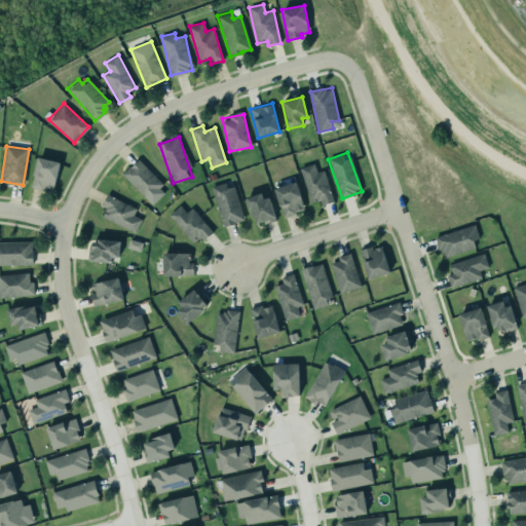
[(37,157),(30,186),(42,190),(43,188),(52,189),(60,162),(37,157)]
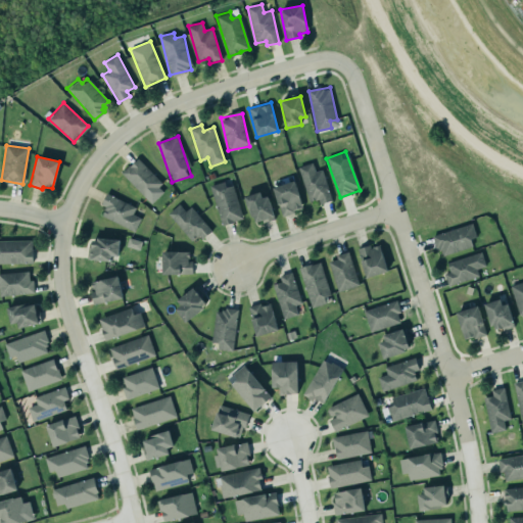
[(128,164),(120,173),(150,203),(162,191),(157,186),(161,183),(137,157),(129,165),(128,164)]
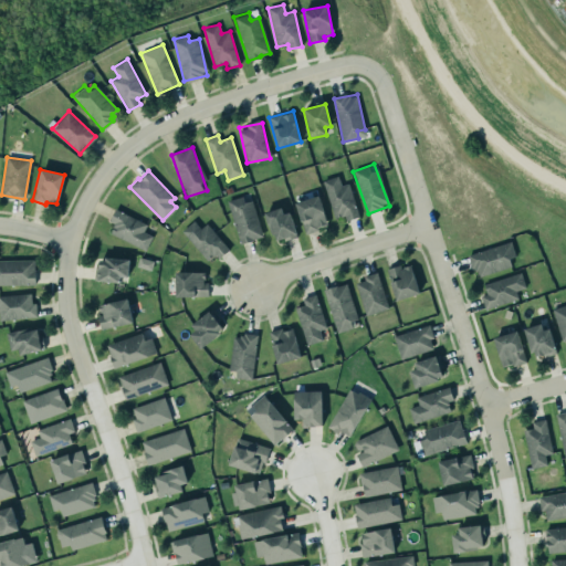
[(334,219),(344,216),(346,221),(358,217),(349,184),(341,186),(338,176),(323,180),(334,219)]
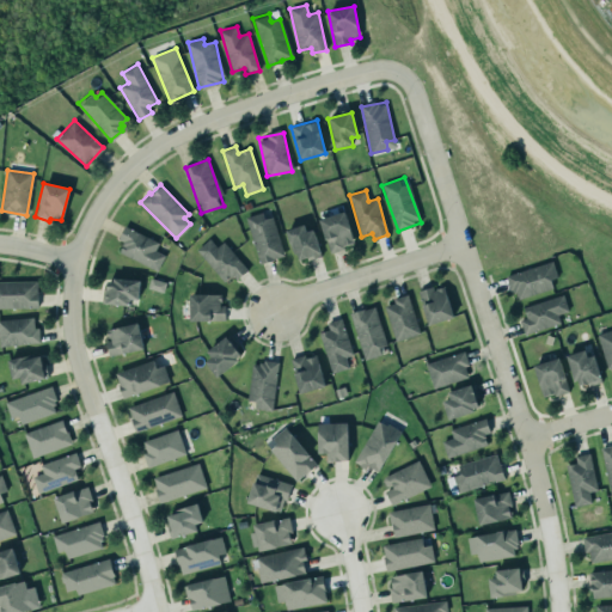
[(243,215),(261,209),(263,218),(271,216),(283,256),(258,265),(243,215)]
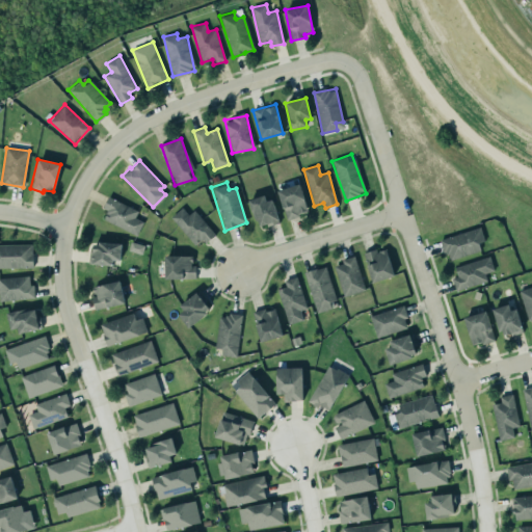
[(309,213),(300,184),(277,190),(286,219),(309,213)]
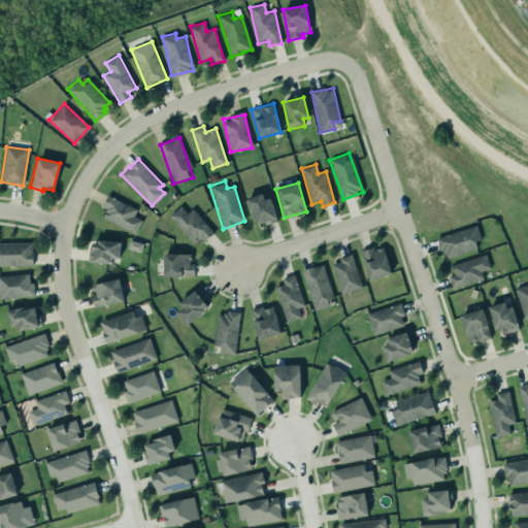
[(261,193),(263,199),(268,198),(276,220),(264,225),(264,223),(256,225),(255,218),(252,219),(244,198),(261,193)]
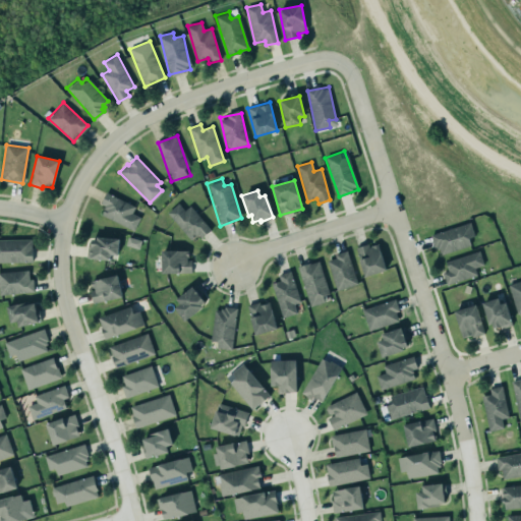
[(101,205),(106,207),(102,215),(134,231),(140,217),(132,213),(135,207),(106,192),(101,205)]
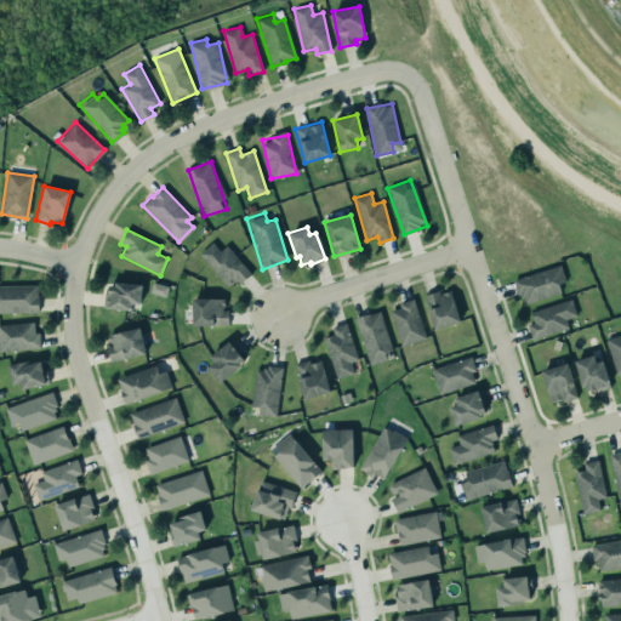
[(198,252),(226,285),(234,279),(238,283),(250,273),(226,244),(218,250),(211,241),(198,252)]
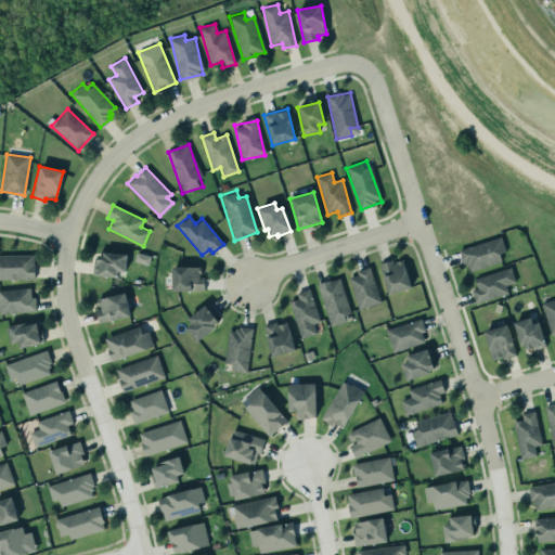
[(461,247),(465,270),(502,263),(500,253),(505,252),(503,240),(461,247)]
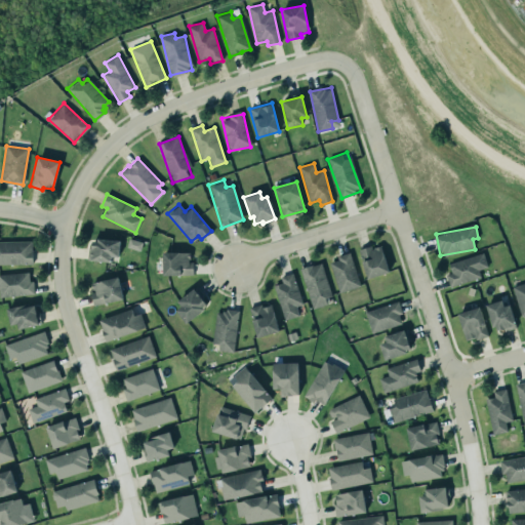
[(90,239),(89,259),(119,260),(120,240),(90,239)]
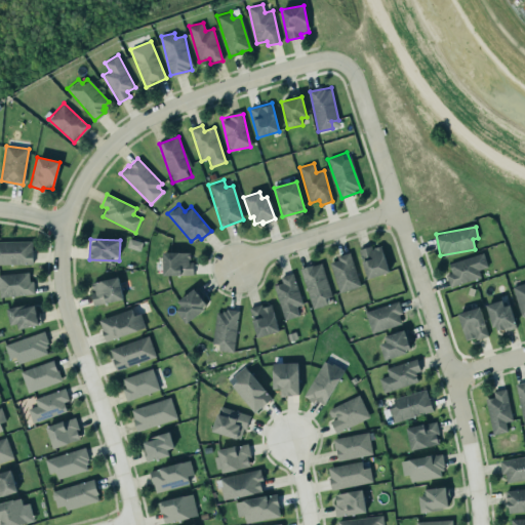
[(0,241),(0,264),(32,264),(32,250),(31,250),(31,241),(0,241)]
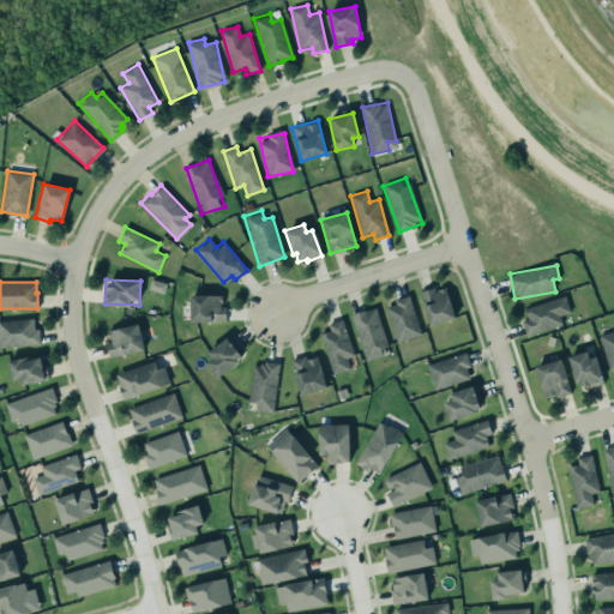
[(420,294),(431,326),(456,318),(445,286),(420,294)]
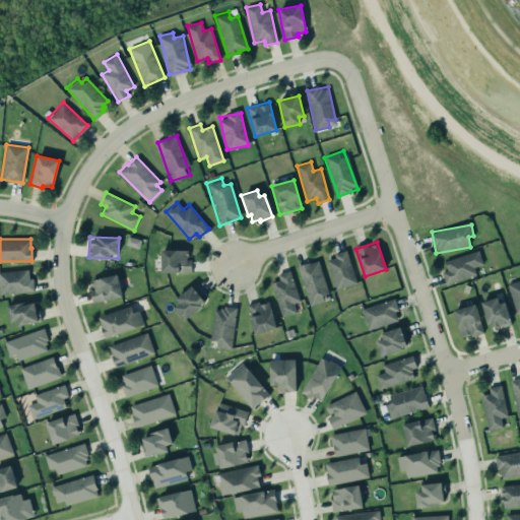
[(325,260),(335,289),(355,282),(345,249),(333,253),(334,257),(325,260)]
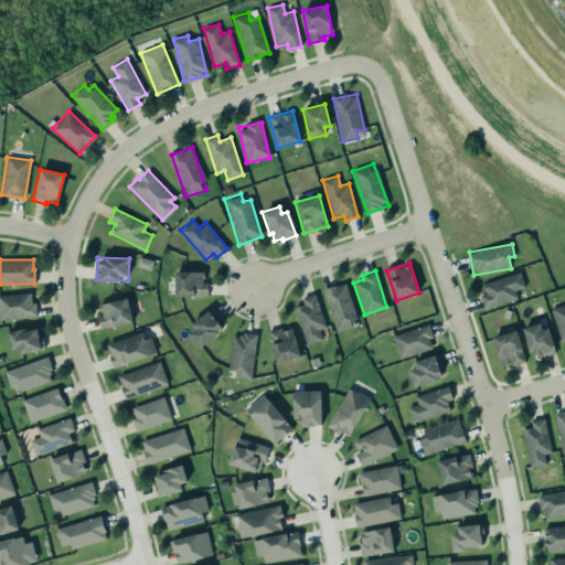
[(173,272),(203,272),(203,279),(202,279),(202,281),(206,281),(208,296),(173,296),(173,272)]
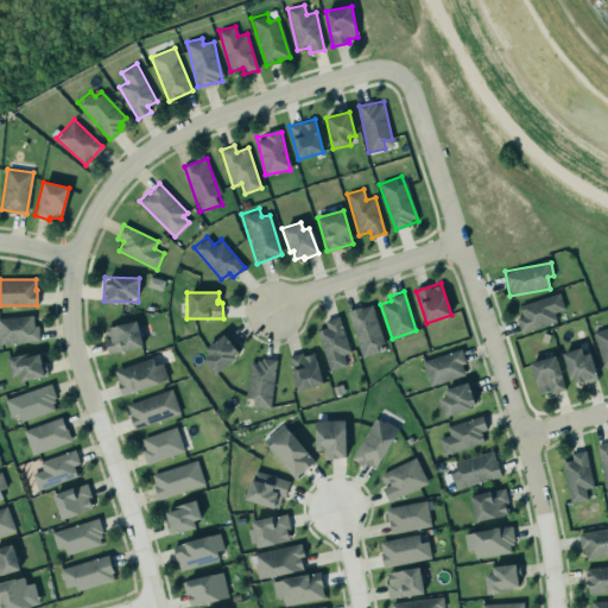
[(517,317),(521,333),(557,322),(555,312),(565,309),(561,293),(520,305),(523,316),(517,317)]
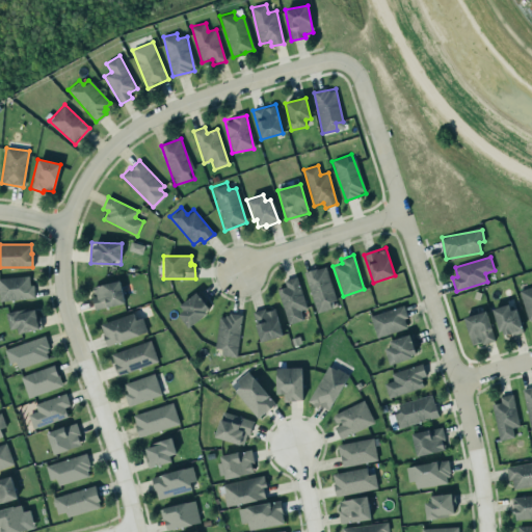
[(302,272),(315,268),(315,269),(324,266),(335,299),(328,301),(329,308),(316,312),(302,272)]
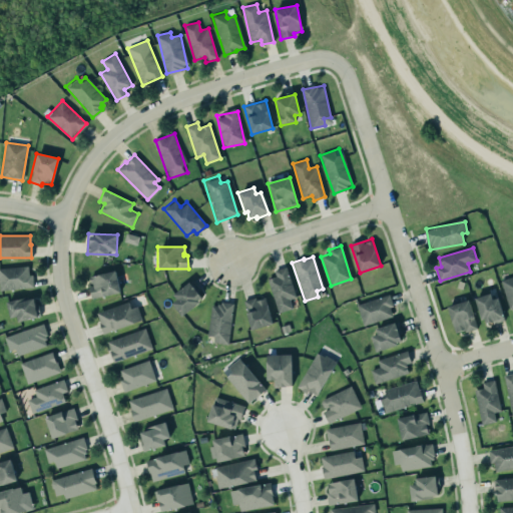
[(0,268),(0,289),(33,288),(33,275),(28,275),(28,267),(0,268)]
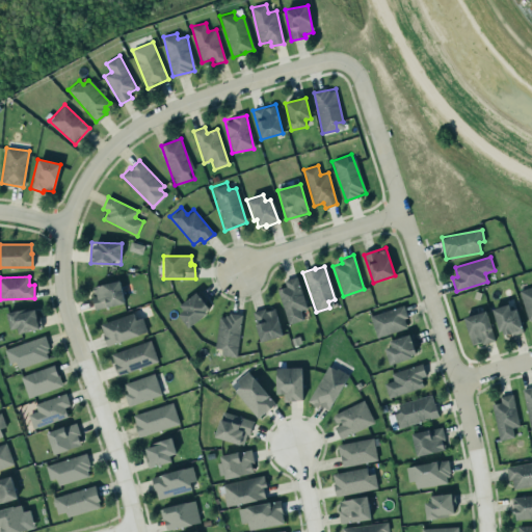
[(276,290),(289,325),(302,320),(300,311),(308,309),(296,276),(284,281),(286,287),(276,290)]
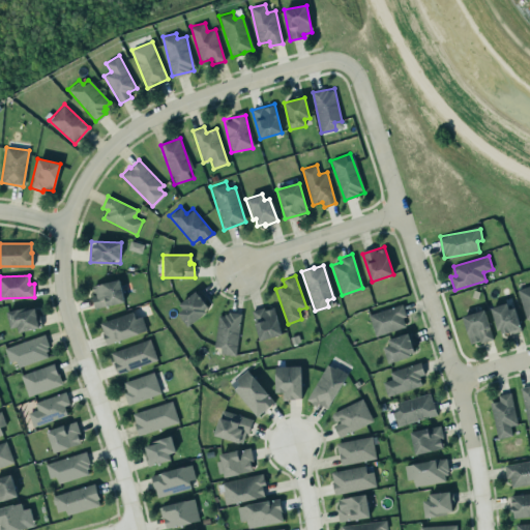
[(92,308),(105,305),(105,306),(123,302),(118,280),(91,286),(92,292),(93,292),(94,294),(90,295),(92,308)]
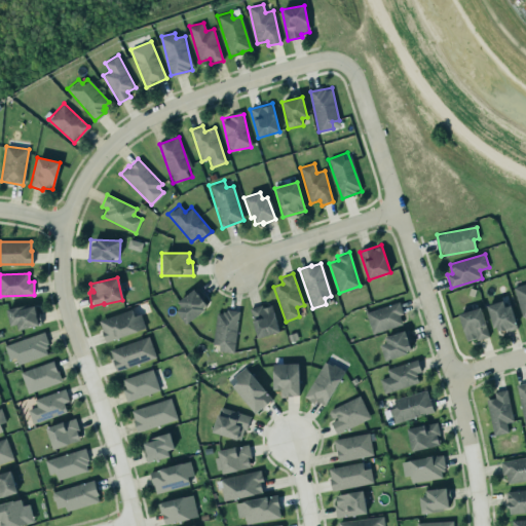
[(525,284),(515,286),(521,318),(525,317),(525,284)]
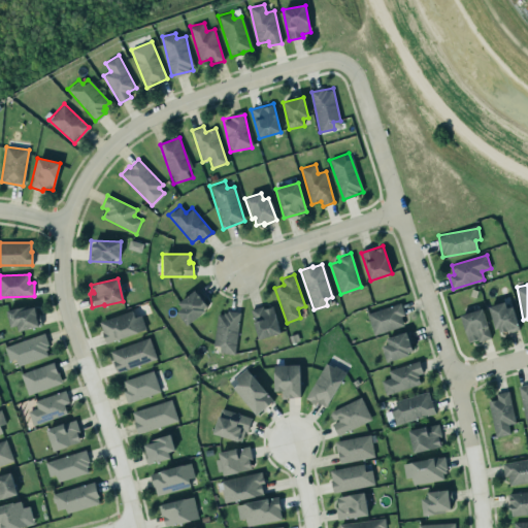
[(176,303),(193,290),(205,305),(202,308),(203,310),(186,325),(175,312),(180,307),(176,303)]
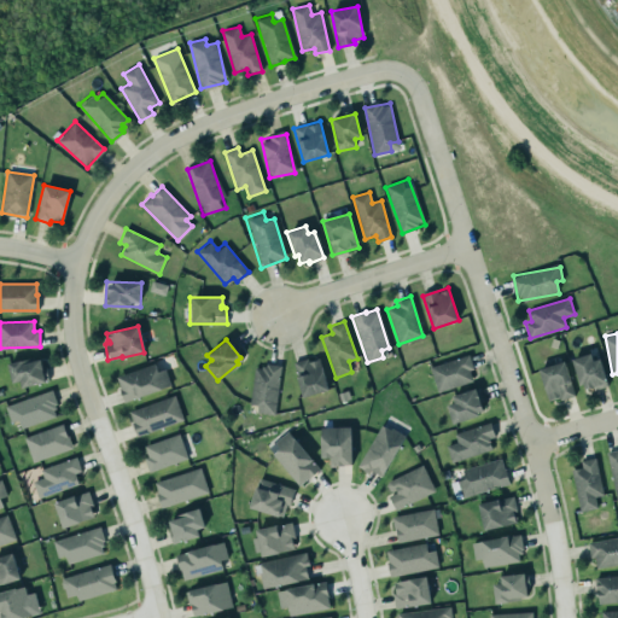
[(429,366),(436,391),(471,380),(468,369),(472,368),(467,354),(429,366)]
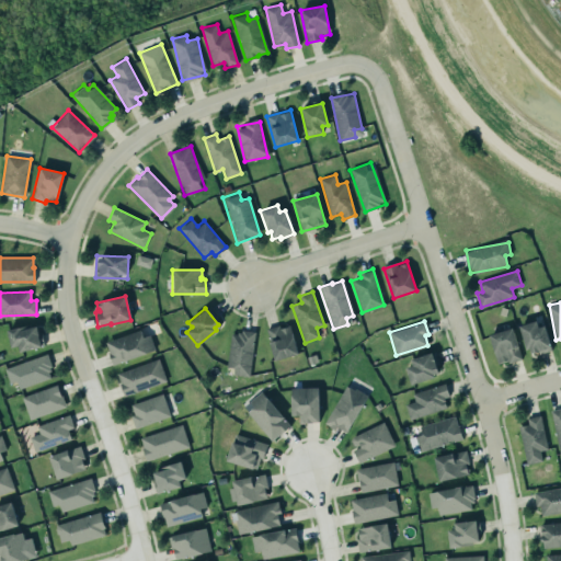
[(538,327),(537,321),(521,324),(528,355),(551,351),(546,325),(538,327)]
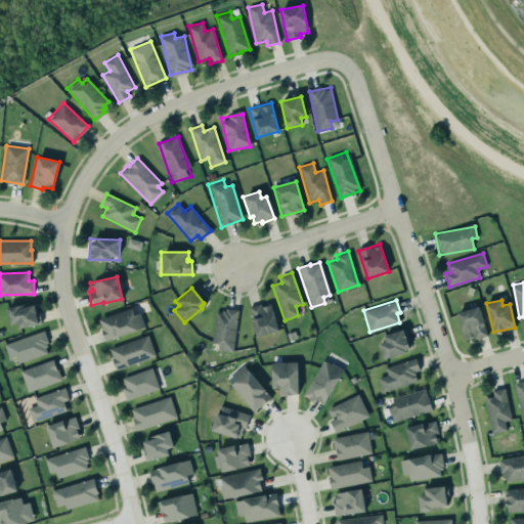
[(248,309),(257,338),(278,331),(270,302),(248,309)]
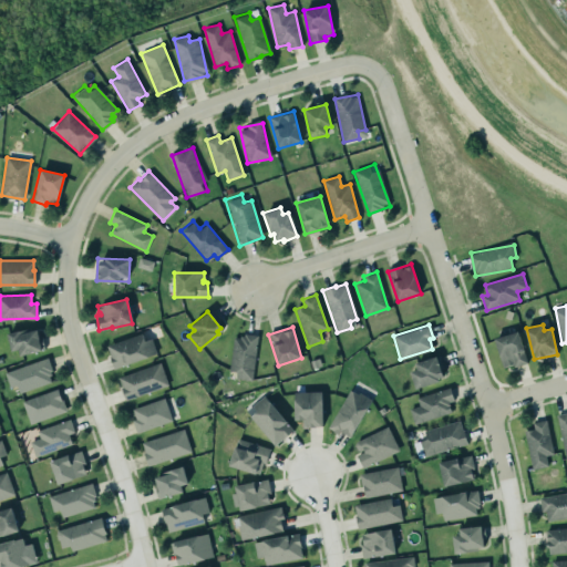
[(41,336),(44,348),(40,349),(41,351),(19,356),(18,350),(11,351),(6,333),(29,328),(30,331),(35,330),(38,337),(41,336)]
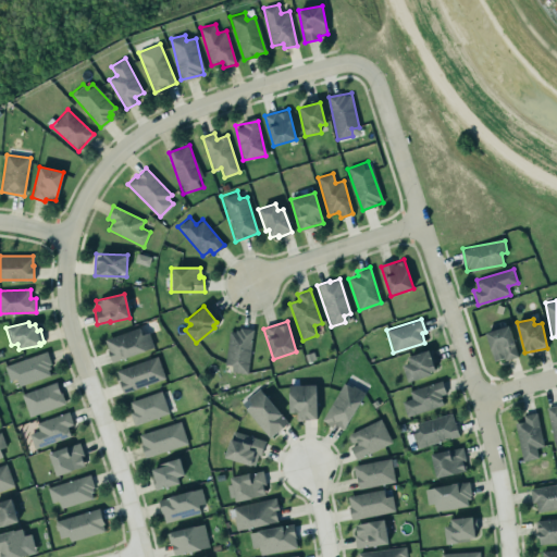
[(494,362),(518,356),(509,325),(485,332),(494,362)]
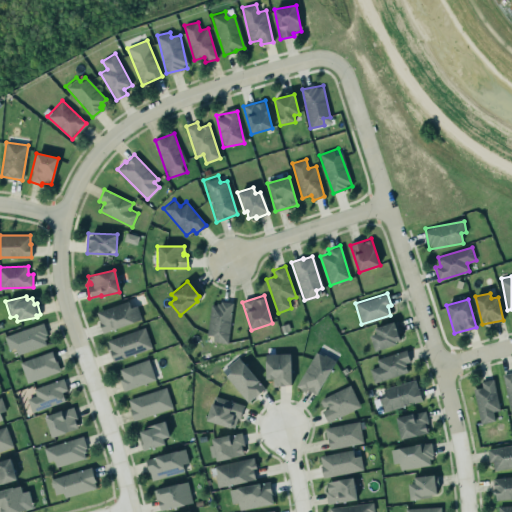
[(232,302),(227,344),(211,341),(211,336),(205,335),(210,304),(215,304),(216,302),(219,303),(219,300),(232,302)]
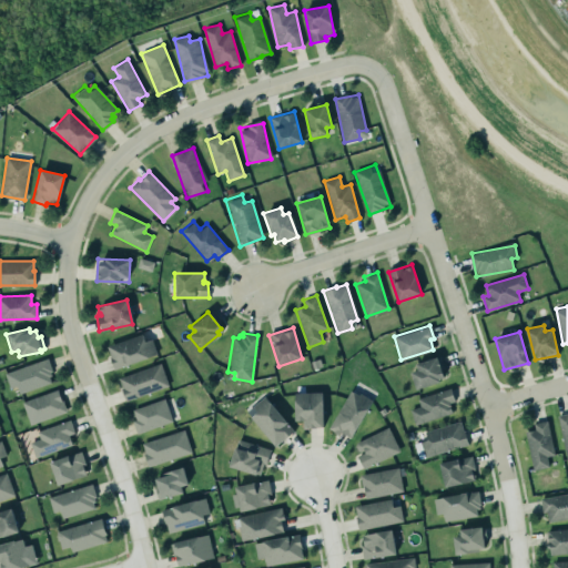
[(158,355),(152,340),(145,342),(143,334),(107,346),(114,369),(158,355)]
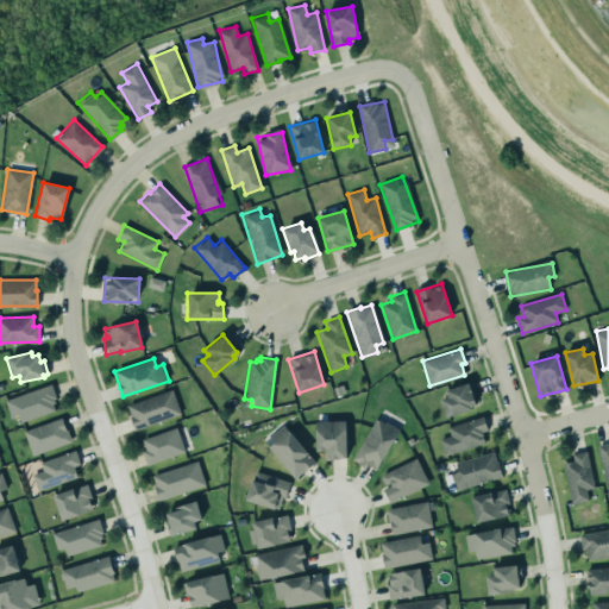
[(446,416),(479,407),(472,384),(439,394),(446,416)]
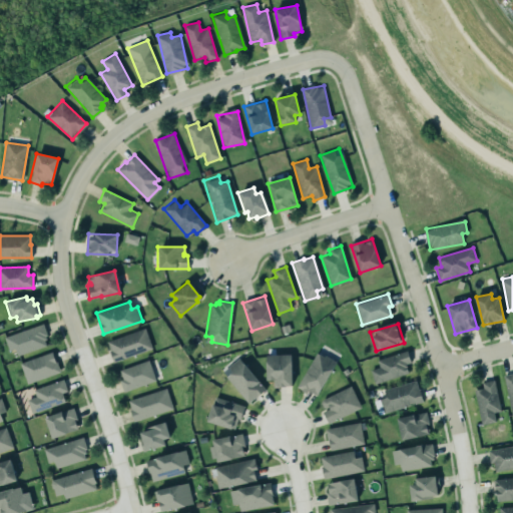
[(15,349),(17,356),(49,345),(42,325),(5,337),(9,351),(15,349)]
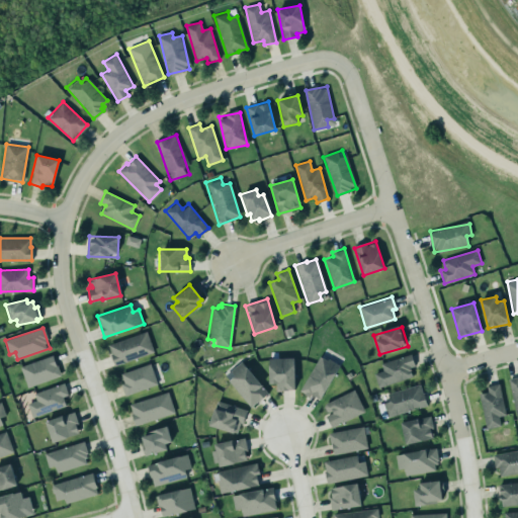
[(115,365),(154,352),(147,331),(107,345),(115,365)]
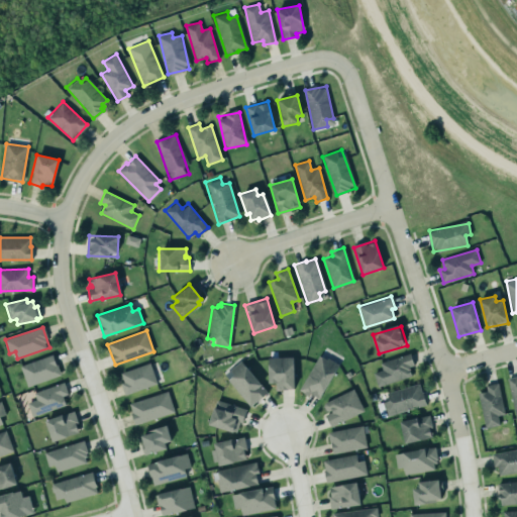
[(378,387),(412,376),(410,368),(414,366),(410,353),(380,363),(383,370),(374,373),(378,387)]
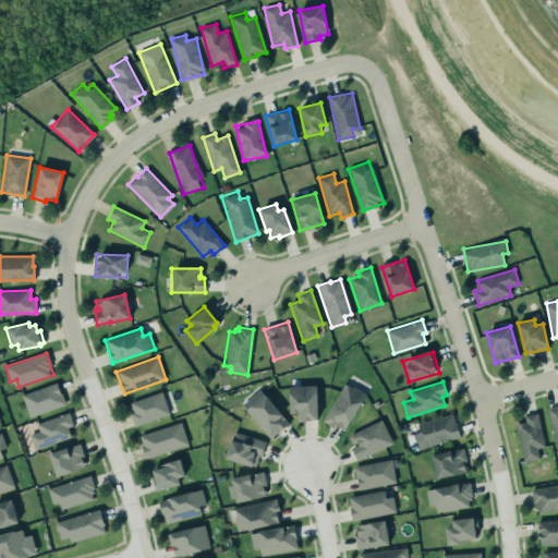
[(64,405),(58,383),(22,395),(28,416),(64,405)]
